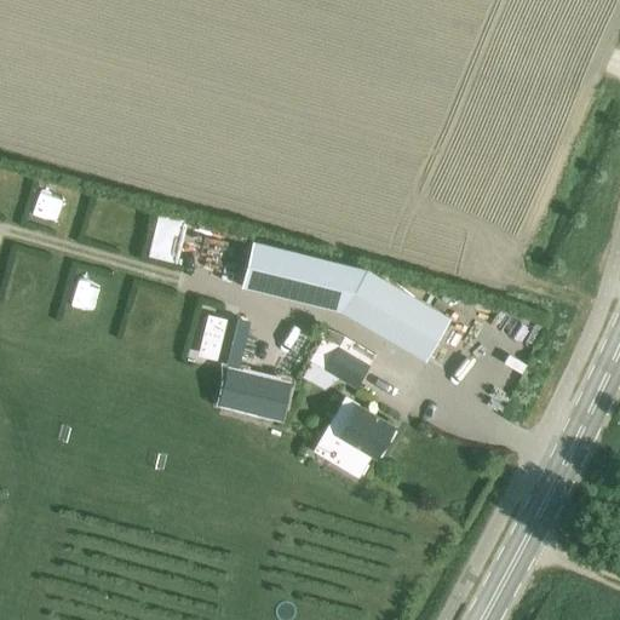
[(0,178),(9,181),(12,160),(0,158),(0,178)]
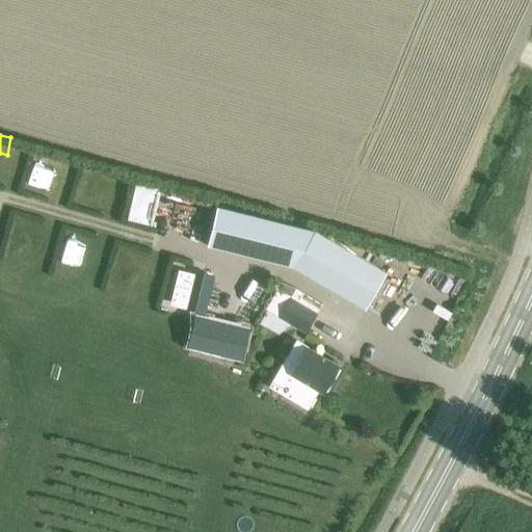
[(182,214),(188,191),(175,188),(168,210),(182,214)]
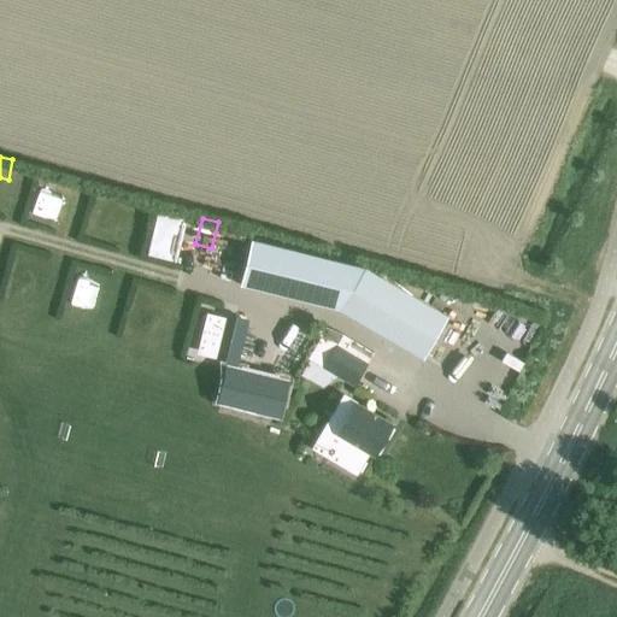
[(250,240),(239,285),(339,309),(422,358),(446,316),(363,268),(250,240)]
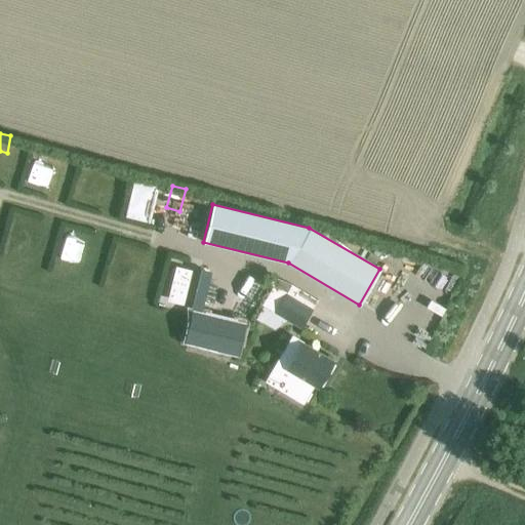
[(274,284),(261,305),(275,312),(300,327),(311,310),(317,299),(273,274),(269,281),(274,284)]
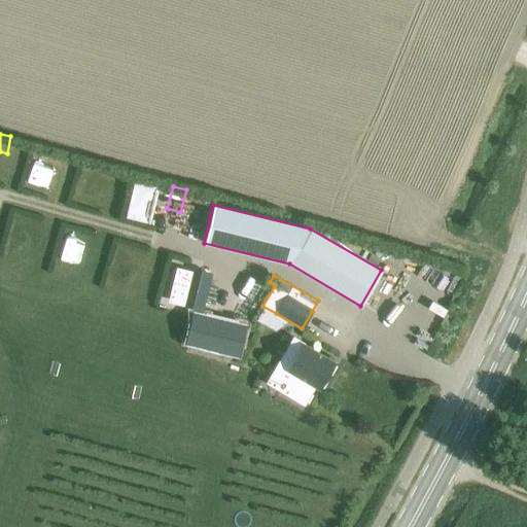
[(194,312),(186,344),(237,356),(245,324),(194,312)]
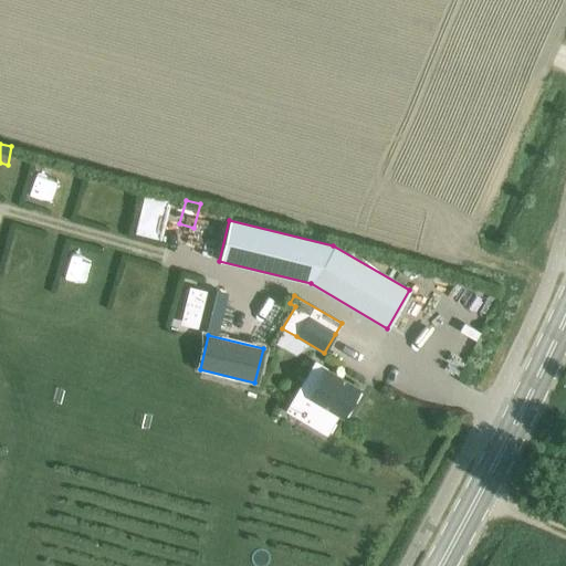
[(310,374),(287,411),(326,435),(338,415),(342,417),(358,388),(316,364),(310,374)]
